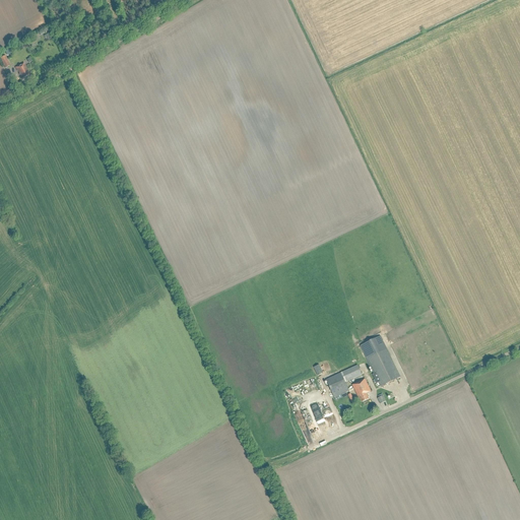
[(5,57),(0,59),(5,68),(9,66),(6,58),(5,57)]
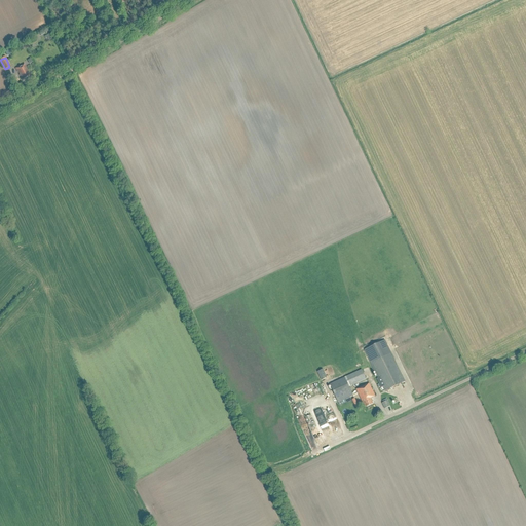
[(15,69),(20,76),(21,76),(23,80),(30,76),(28,72),(24,64),(15,69)]
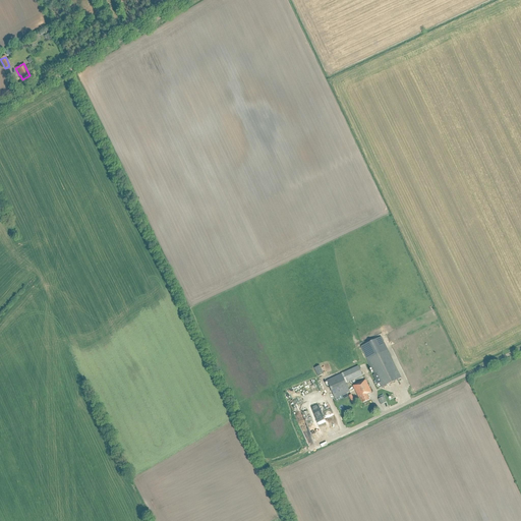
[(361,347),(367,359),(381,388),(401,379),(382,337),(361,347)]
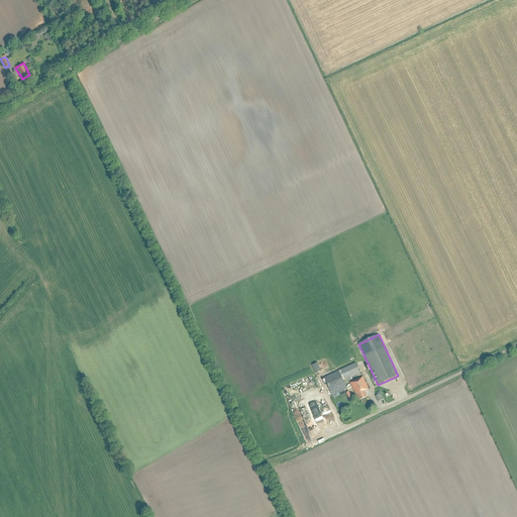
[(340,371),(344,380),(359,373),(355,364),(340,371)]
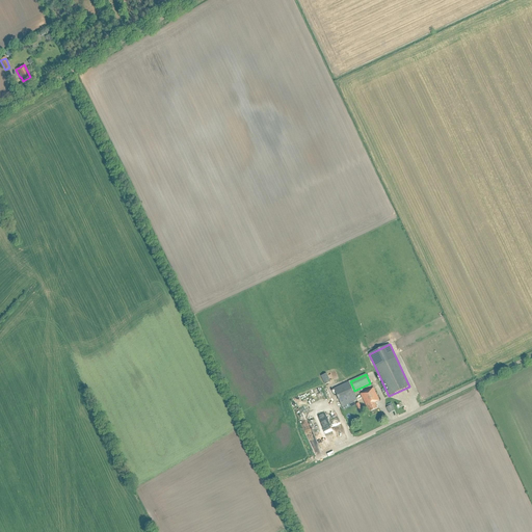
[(334,389),(342,407),(356,400),(348,382),(334,389)]
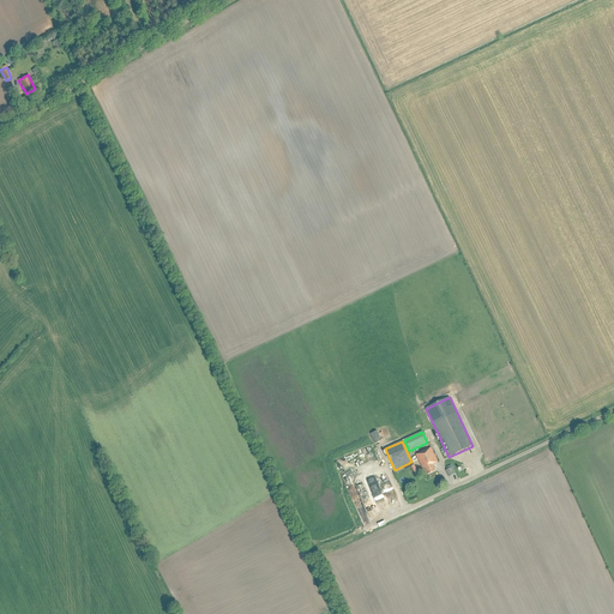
[(423,473),(425,476),(437,471),(433,465),(438,463),(431,447),(416,455),(423,471),(423,473)]
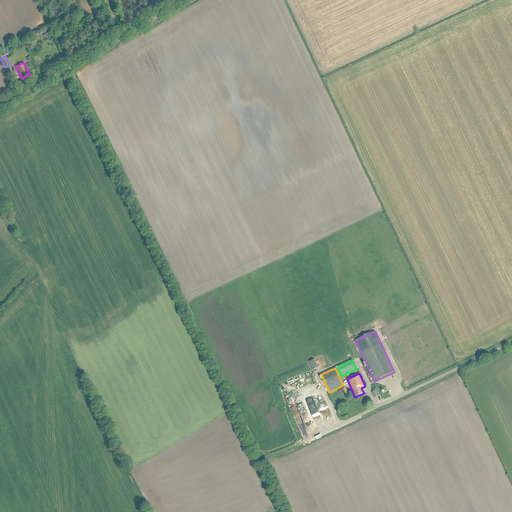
[(380,395),(377,390),(371,392),(374,398),(380,395)]
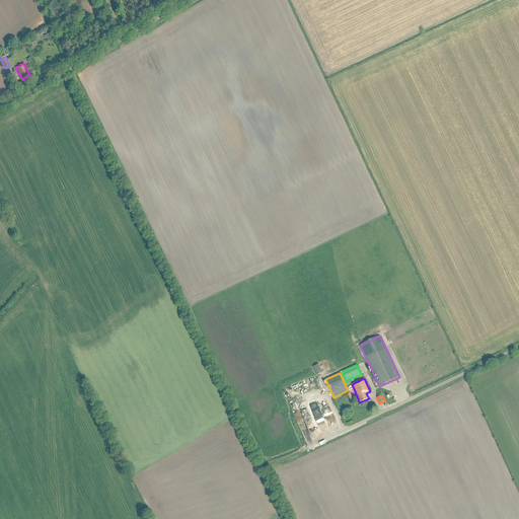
[(324,408),(329,403),(326,398),(321,401),(324,408)]
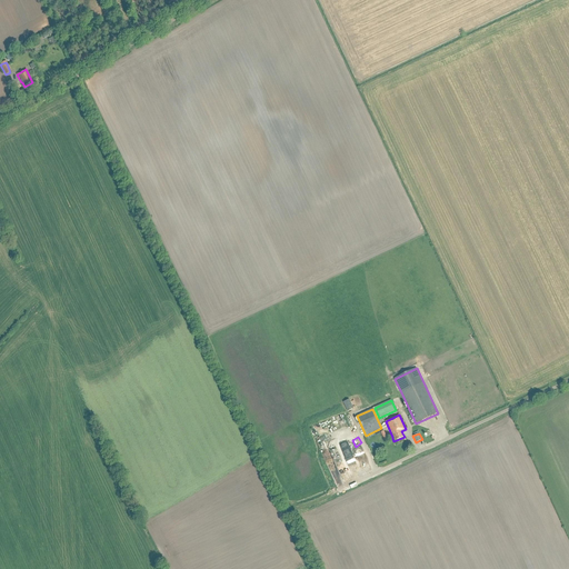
[(355,469),(346,445),(339,447),(349,471),(355,469)]
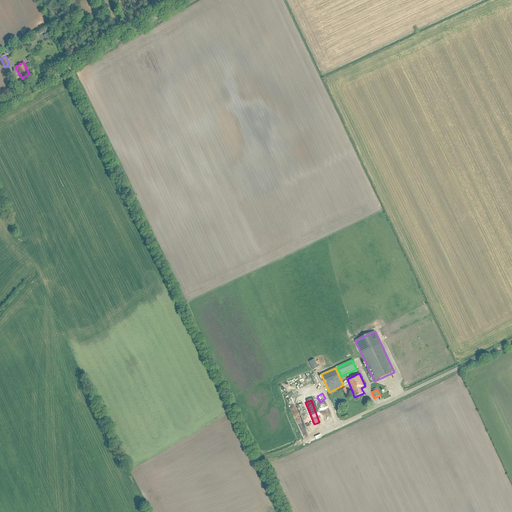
[(304,419),(299,401),(292,404),(297,421),(304,419)]
